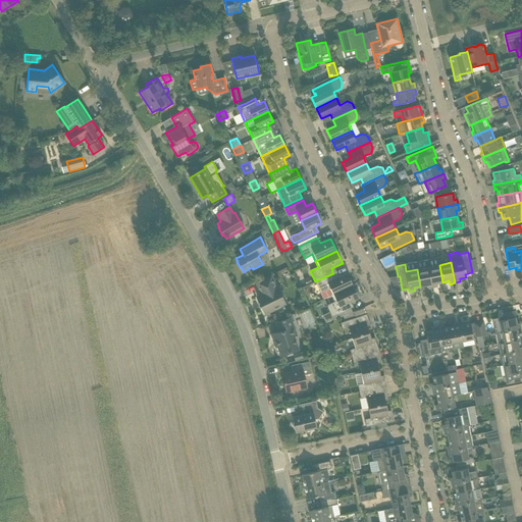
[(442,282),(439,265),(428,267),(432,288),(437,286),(436,283),(442,282)]
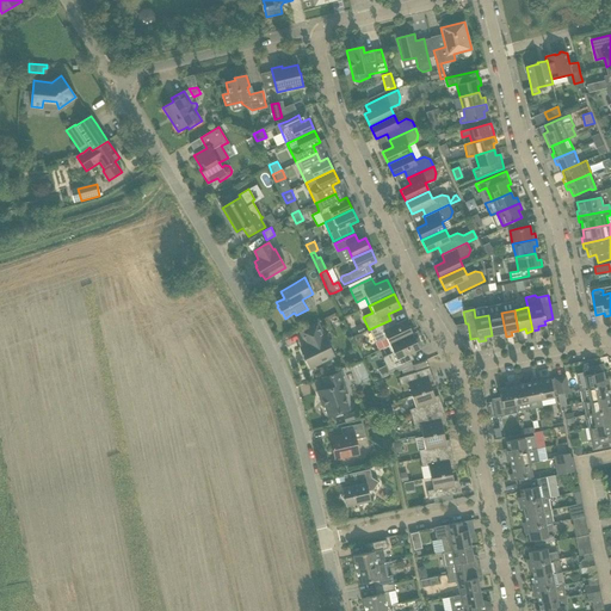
[(506,337),(501,313),(488,315),(492,335),(499,334),(500,338),(506,337)]
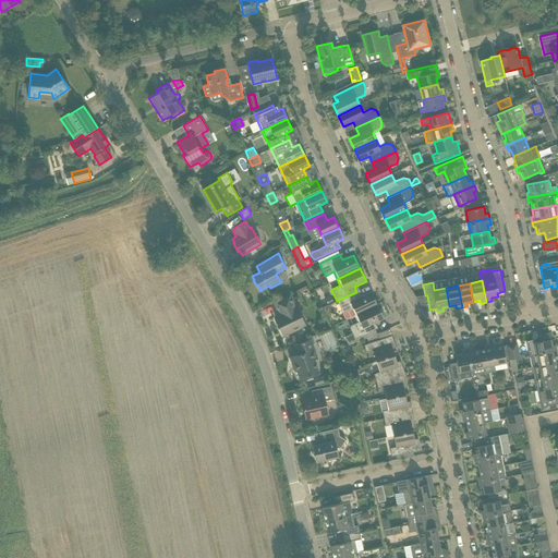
[(360,298),(356,292),(337,301),(342,313),(343,313),(351,310),(354,316),(377,305),(371,292),(360,298)]
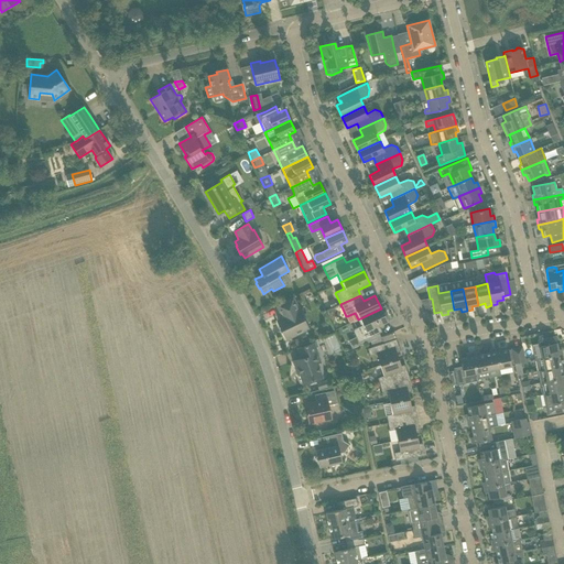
[(293,297),(286,301),(277,305),(283,318),(278,321),(280,326),(280,328),(280,331),(280,332),(282,333),(283,334),(286,339),(308,329),(300,311),(293,297)]
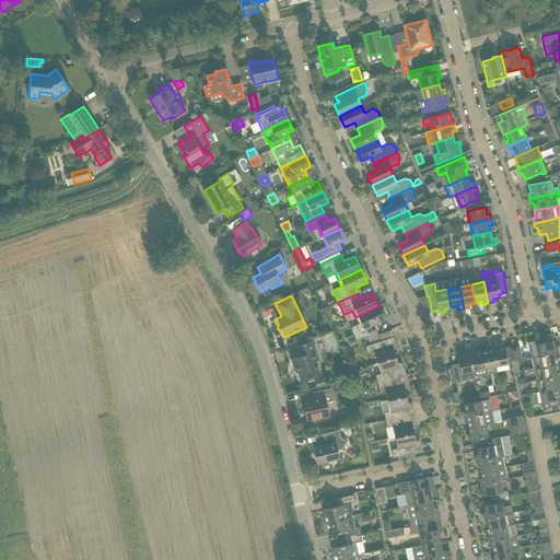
[(385,319),(378,306),(356,317),(359,324),(351,327),(351,329),(357,340),(376,330),(373,325),(385,319)]
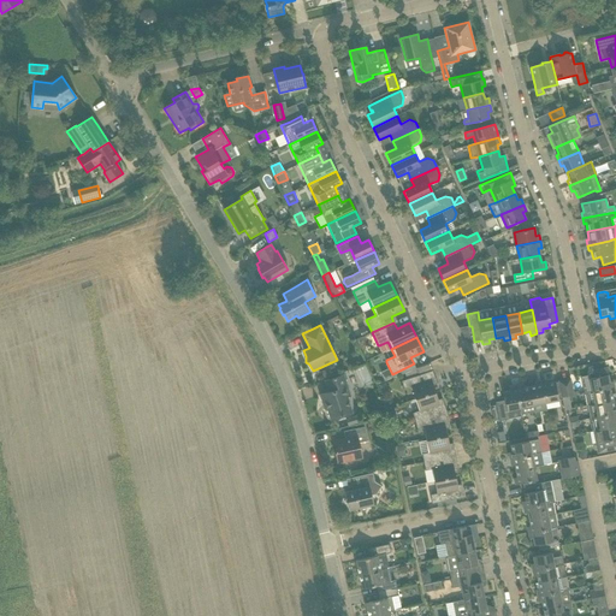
[(594,378),(590,378),(592,391),(614,388),(612,381),(609,381),(606,367),(599,369),(593,371),(594,378)]
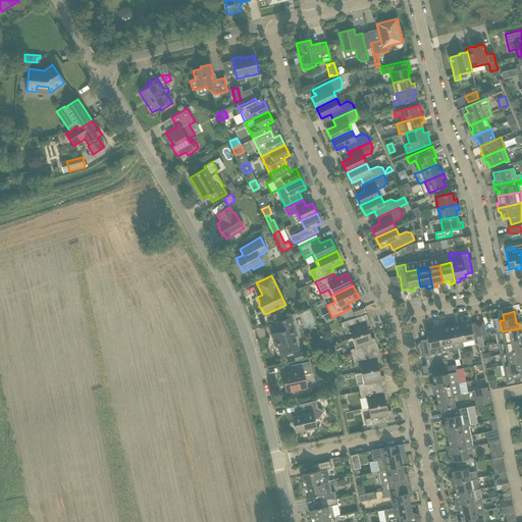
[(366,314),(357,317),(341,323),(343,330),(349,328),(352,338),(369,332),(367,326),(370,324),(366,314)]
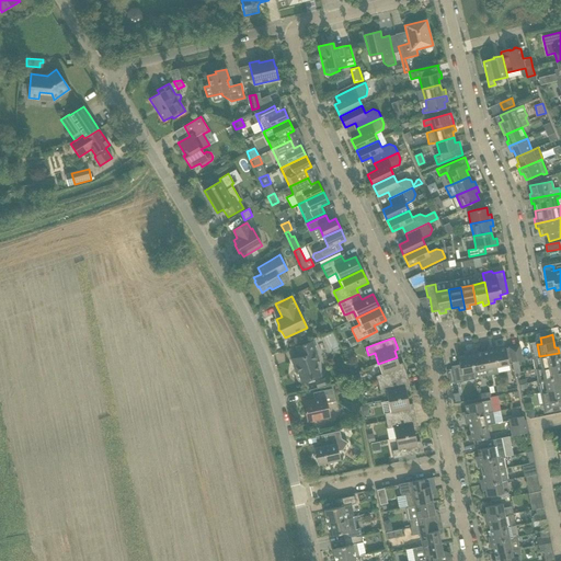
[(319,361),(317,354),(312,342),(307,344),(296,347),(299,357),(292,359),(296,373),(298,371),(301,382),(312,378),(321,376),(316,362),(319,361)]
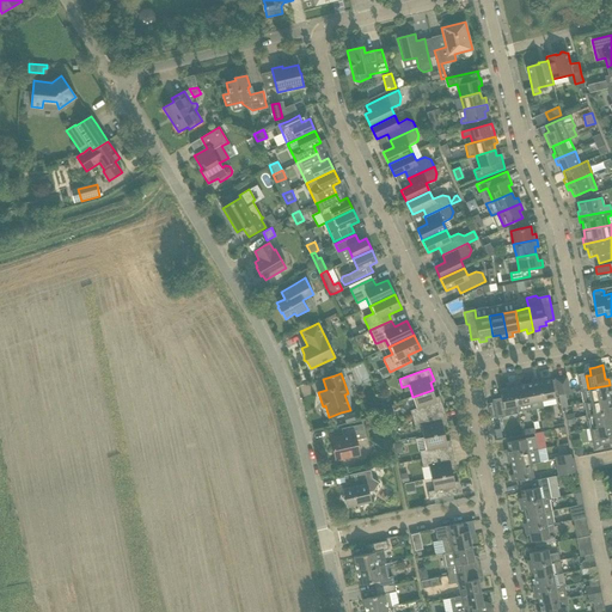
[(555,379),(557,391),(558,395),(563,395),(570,393),(569,389),(567,377),(555,379)]
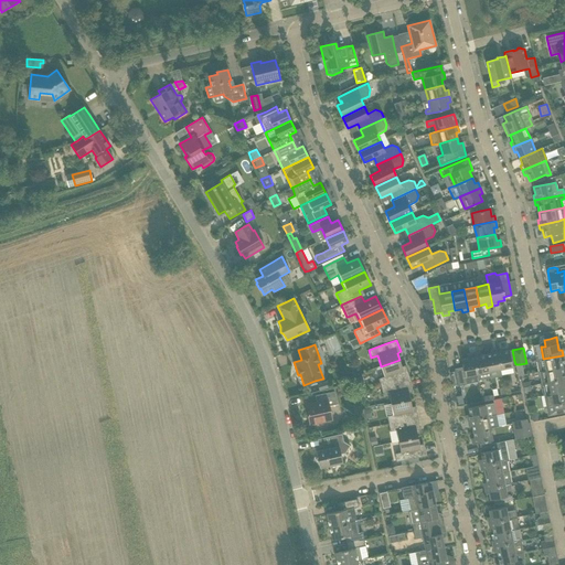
[(502,349),(497,350),(500,370),(512,368),(509,350),(502,352),(502,349)]
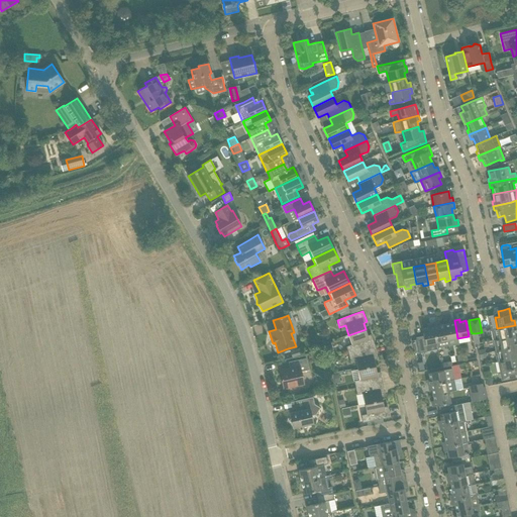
[(457,338),(454,320),(449,321),(449,324),(444,325),(447,340),(457,338)]
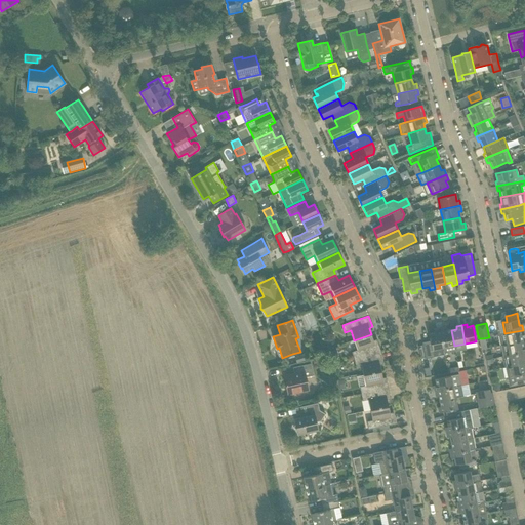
[(454,346),(451,330),(445,331),(445,328),(439,329),(444,353),(455,351),(454,346)]
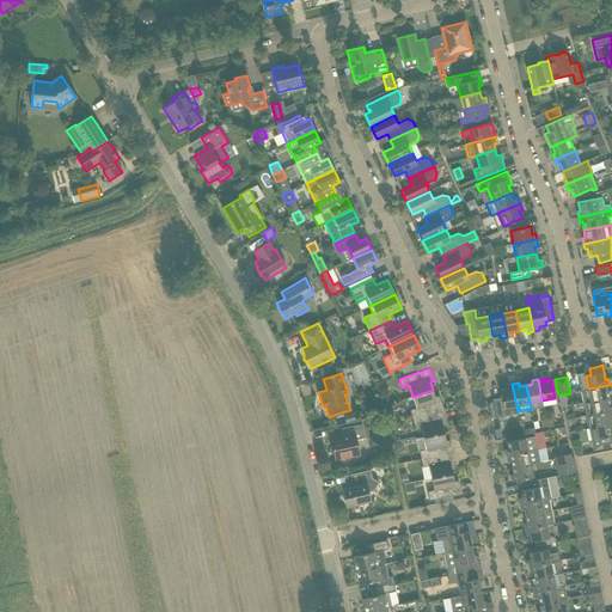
[(518,411),(512,384),(507,385),(507,389),(500,390),(502,398),(493,399),(496,418),(499,417),(519,414),(518,411)]
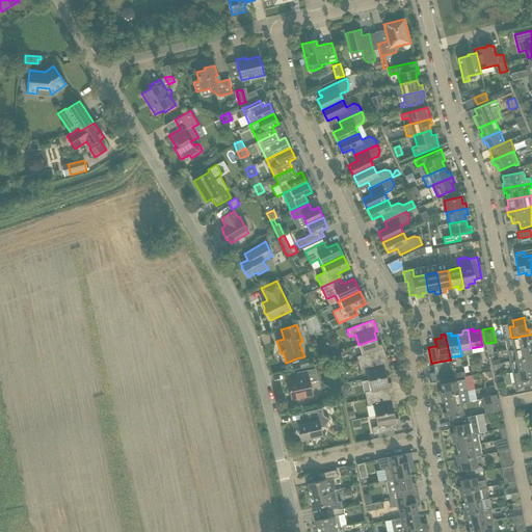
[(531,340),(530,335),(511,338),(507,339),(505,340),(507,350),(508,350),(513,349),(530,346),(529,340),(531,340)]
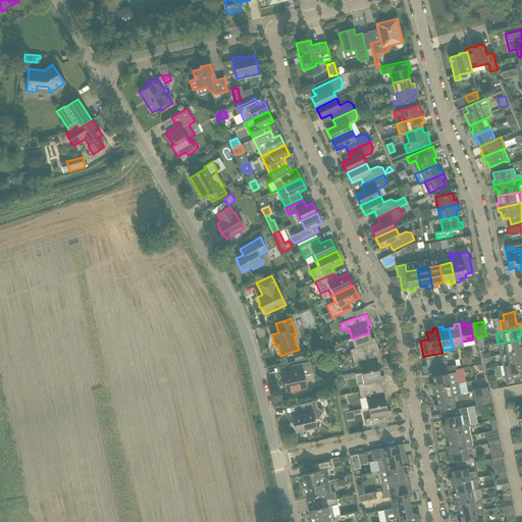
[(371,338),(369,332),(352,338),(355,348),(350,350),(352,357),(378,350),(374,337),(371,338)]
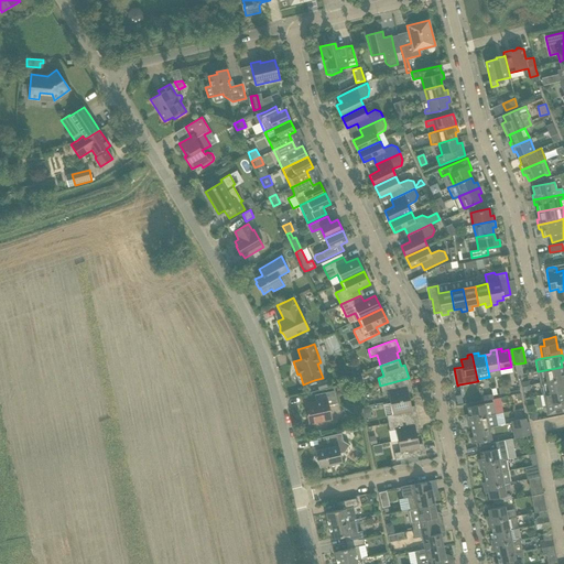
[(563,372),(562,367),(544,370),(539,371),(541,383),(546,382),(563,378),(563,372)]
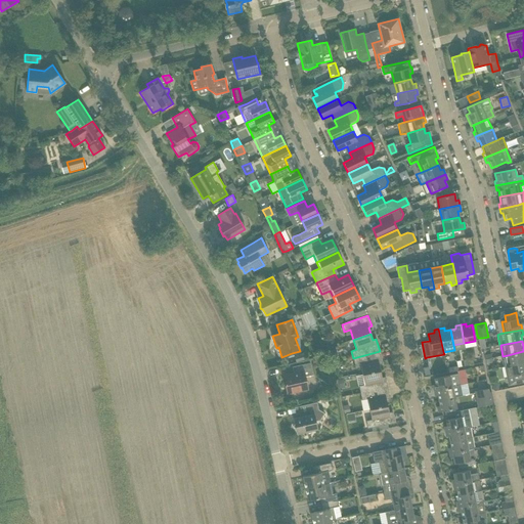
[(383,363),(380,351),(353,358),(354,365),(360,364),(362,375),(381,370),(379,364),(383,363)]
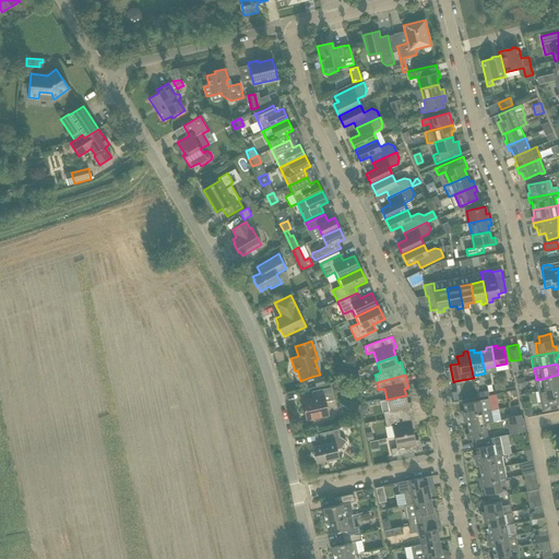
[(558,375),(542,379),(536,380),(537,382),(535,382),(537,390),(538,390),(539,391),(545,390),(558,387),(558,375)]
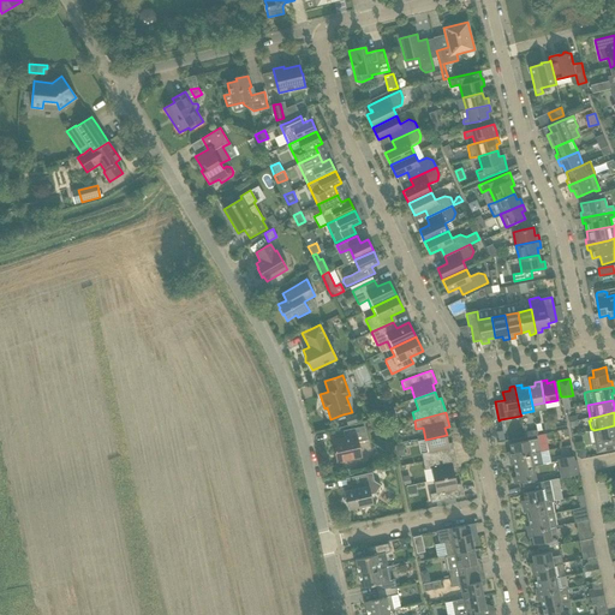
[(360,457),(358,442),(366,441),(366,435),(363,425),(360,427),(348,429),(351,437),(333,442),(338,461),(348,459),(360,457)]
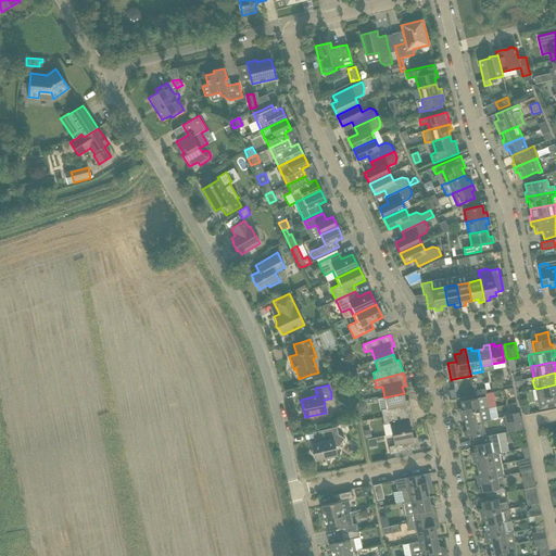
[(555,384),(542,388),(536,389),(540,408),(555,405),(555,384)]
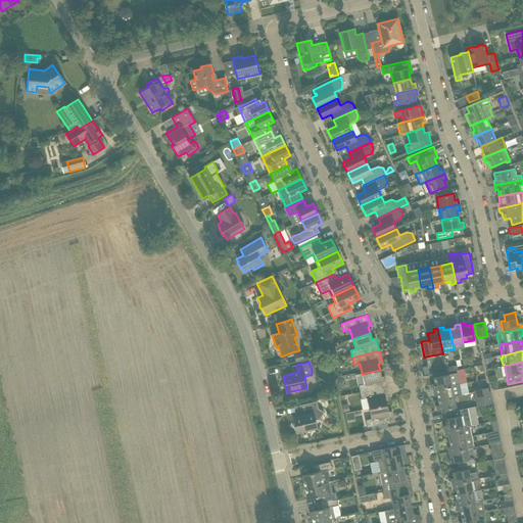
[(381,377),(380,370),(362,374),(364,384),(359,385),(360,392),(387,387),(385,376),(381,377)]
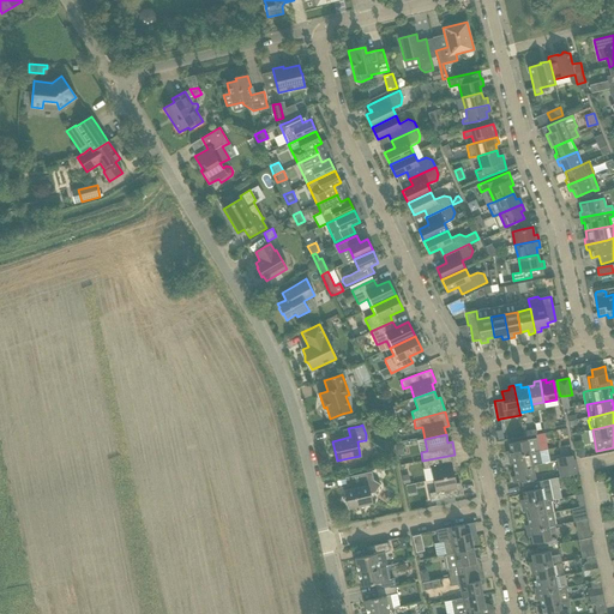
[(540,451),(536,438),(509,444),(510,451),(506,451),(507,457),(530,453),(540,451)]
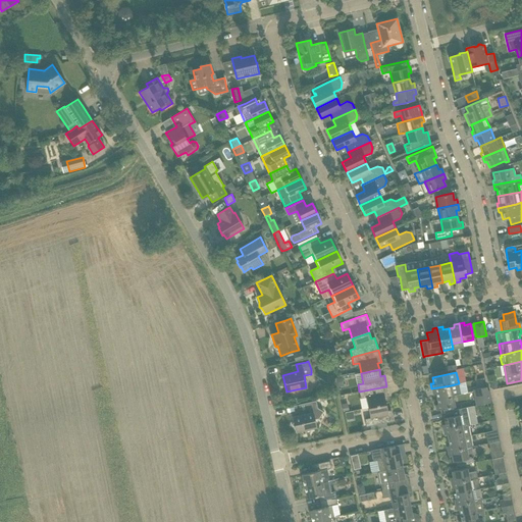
[(461,394),(459,383),(451,385),(431,388),(432,394),(435,394),(436,399),(453,396),(461,394)]
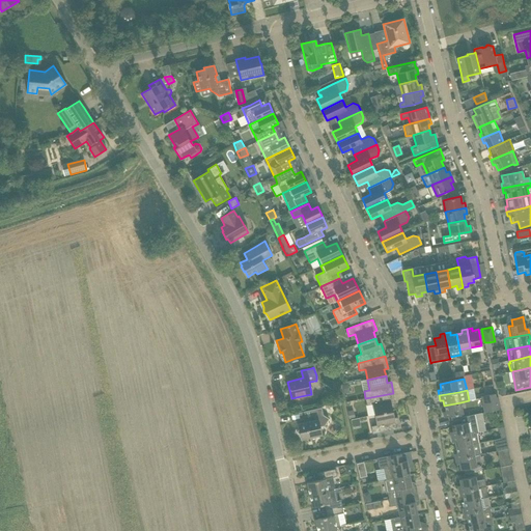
[(395,403),(393,393),(365,398),(366,406),(372,404),(374,415),(393,412),(391,404),(395,403)]
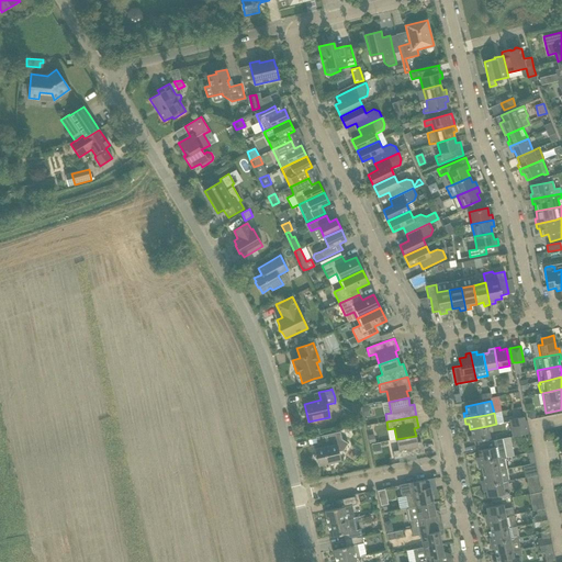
[(528,427),(527,420),(524,420),(524,417),(513,419),(514,424),(510,424),(512,430),(528,427)]
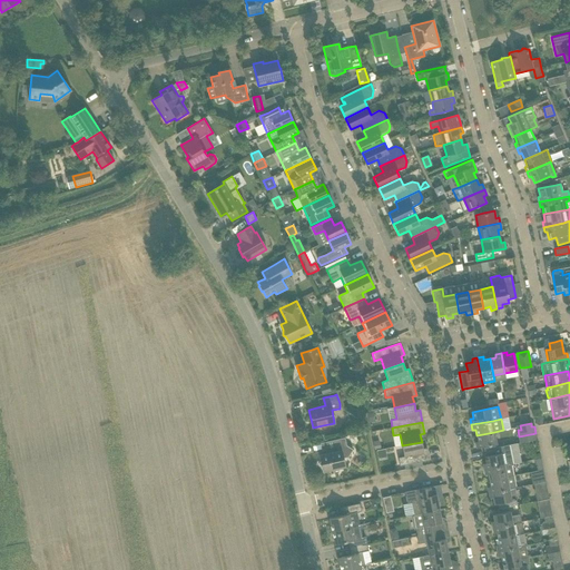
[(497,444),(494,432),(477,435),(479,442),(475,442),(477,449),(483,446),(484,450),(497,448),(497,444)]
